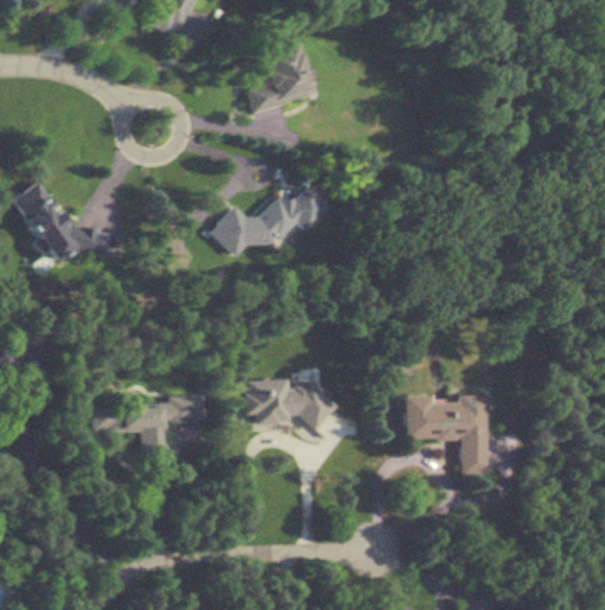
[(306,98),(291,44),(254,54),(263,85),(247,90),(252,111),(306,98)]
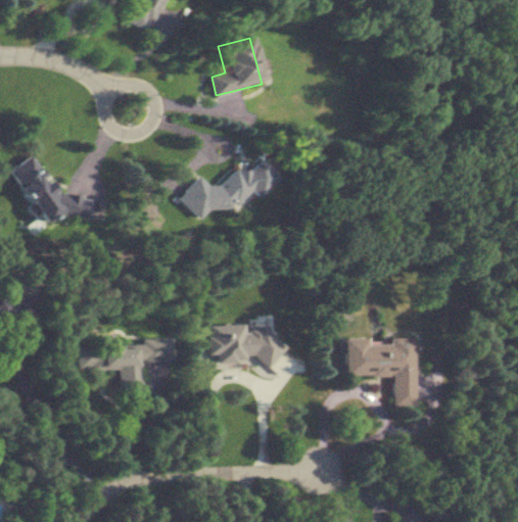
[(11,170),(34,202),(33,214),(44,215),(49,223),(60,215),(94,219),(97,197),(62,192),(57,184),(48,183),(49,177),(34,154),(11,170)]
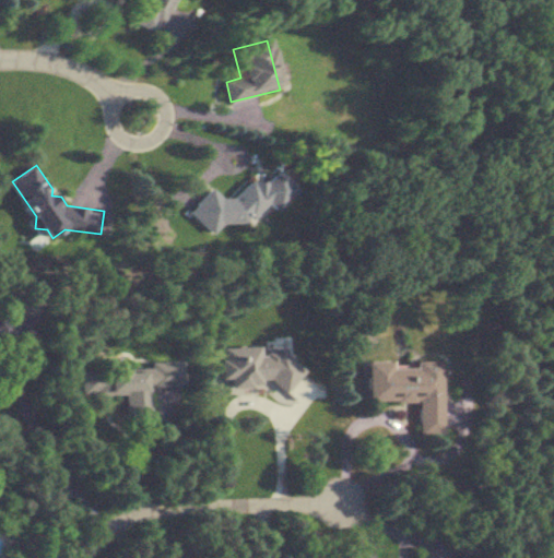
[(217,234),(231,217),(245,229),(270,200),(281,210),(299,188),(279,170),(267,185),(255,175),(232,202),(214,188),(193,213),(217,234)]
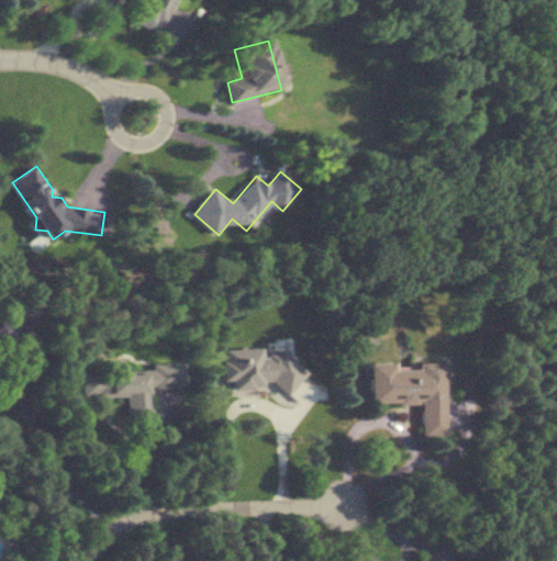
[(227,349),(227,381),(237,381),(237,389),(265,390),(274,380),(291,395),(311,372),(289,354),(267,354),(267,349),(227,349)]
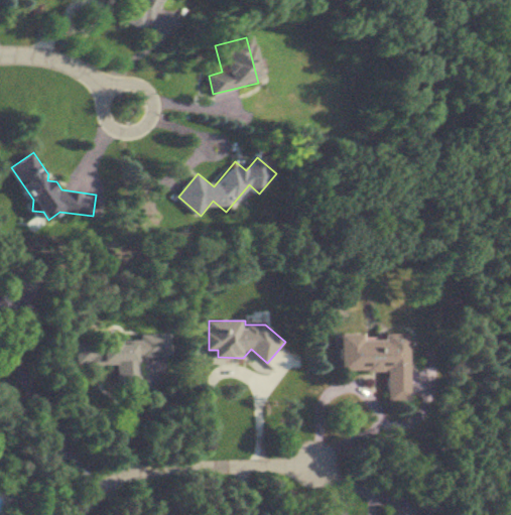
[(143,341),(78,342),(78,365),(120,364),(120,385),(142,384),(142,357),(173,356),(173,334),(143,335),(143,341)]
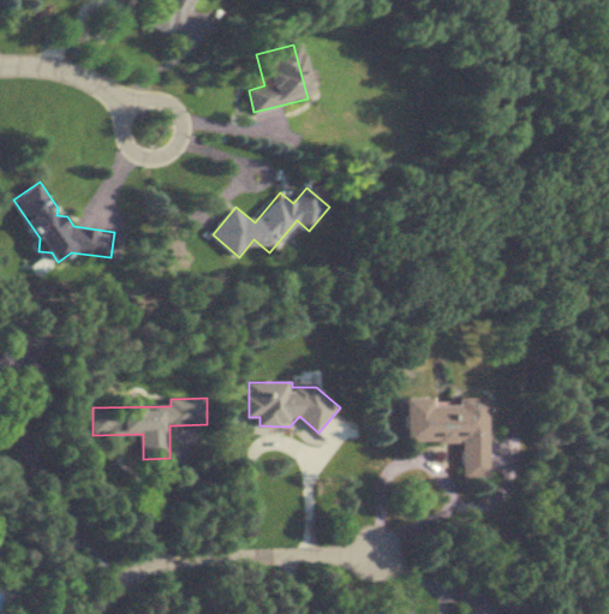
[(466,442),(466,478),(491,478),(491,398),(460,398),(460,400),(411,400),(411,442),(466,442)]
